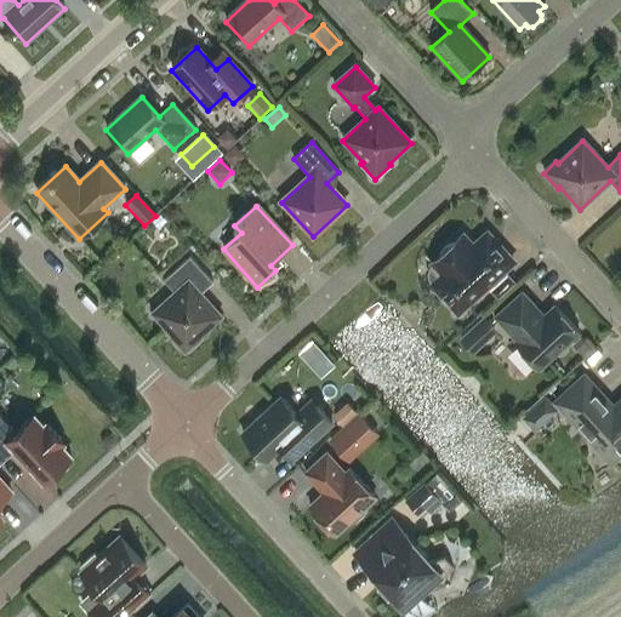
[(434,283),(432,285),(457,314),(513,263),(486,234),(473,247),(463,236),(432,264),(436,268),(433,272),(432,275),(433,279),(434,283)]
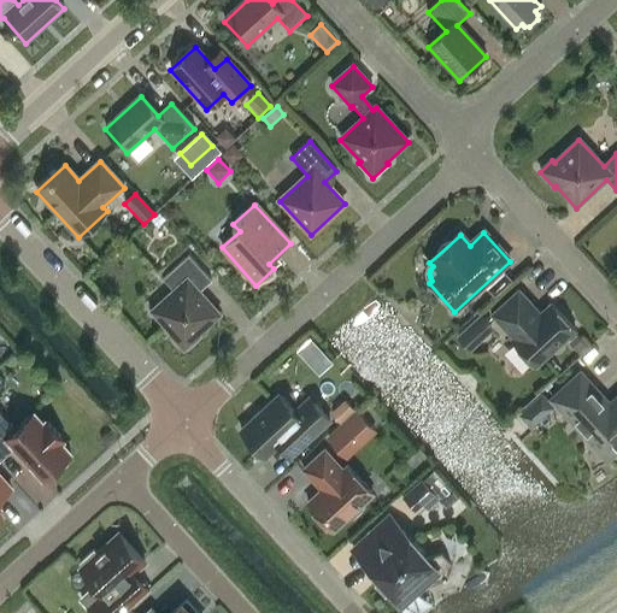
[(212,282),(189,257),(163,280),(175,293),(153,312),(172,334),(170,335),(183,351),(199,336),(197,335),(218,316),(199,294),(212,282)]
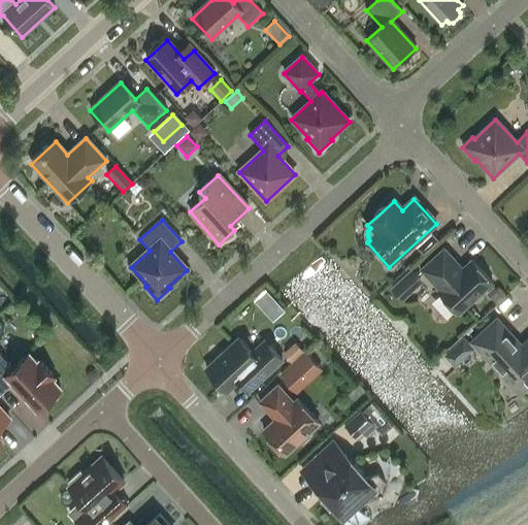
[(458,315),(492,284),(471,262),(462,270),(443,251),(422,271),(440,291),(438,293),(458,315)]
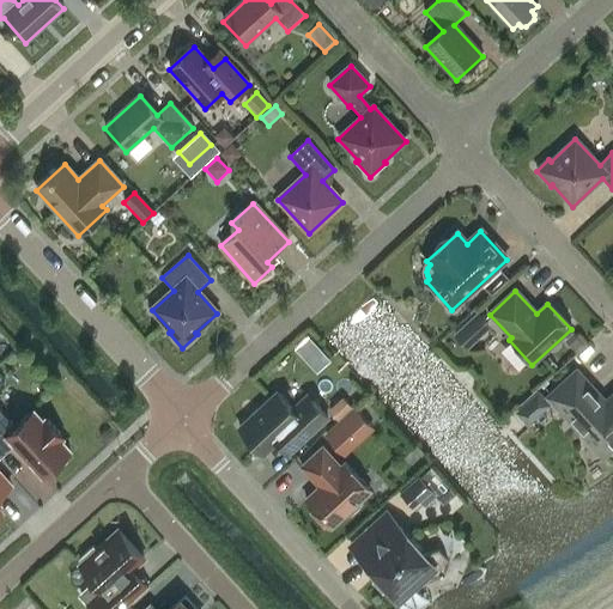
[(467,351),(491,329),(477,314),(454,335),(467,351)]
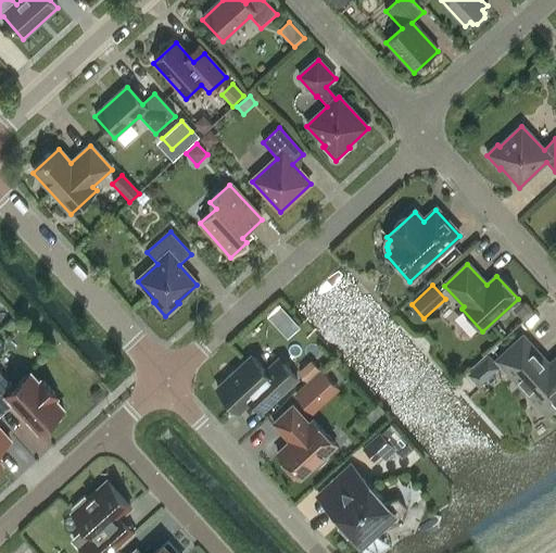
[(523,323),(531,316),(519,304),(513,311),(523,323)]
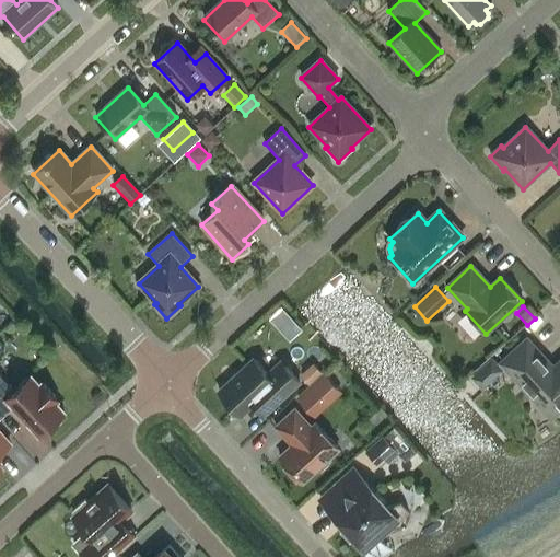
[(559,364),(552,371),(526,343),(503,364),(551,416),(553,414),(556,416),(559,412),(559,364)]
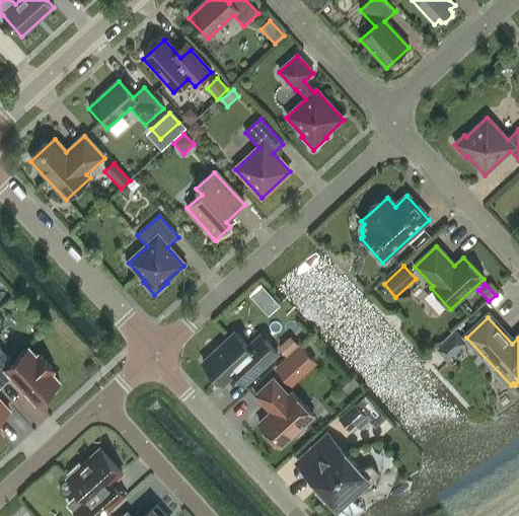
[(455,333),(436,350),(446,362),(466,344),(455,333)]
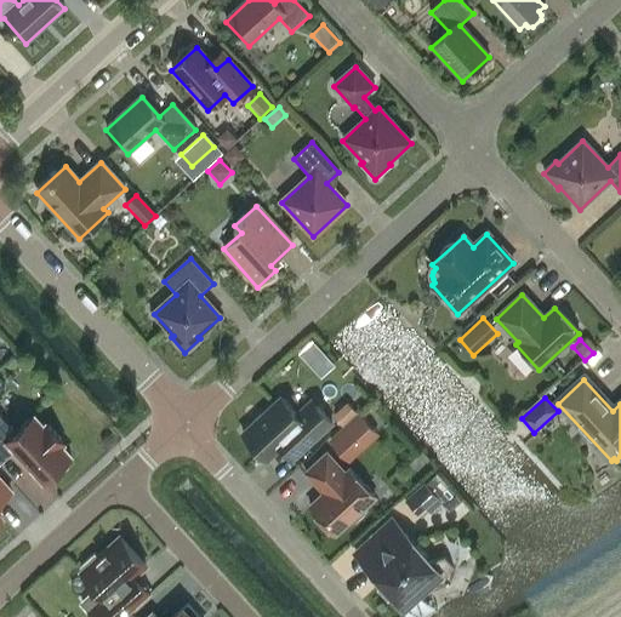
[(302,422),(280,399),(243,434),(267,461),(283,446),(295,458),(332,424),(317,409),(302,422)]
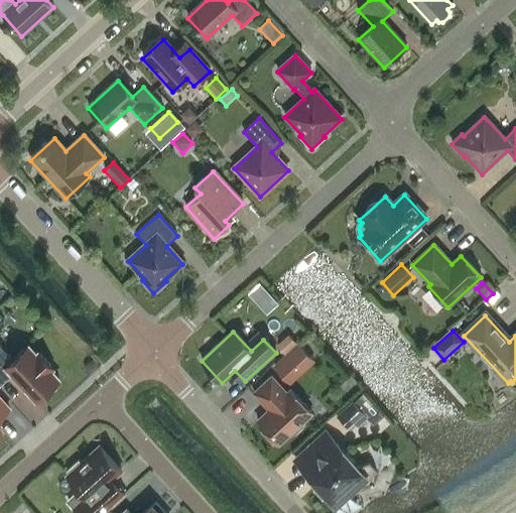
[(288,336),(276,347),(284,356),(297,345),(288,336)]
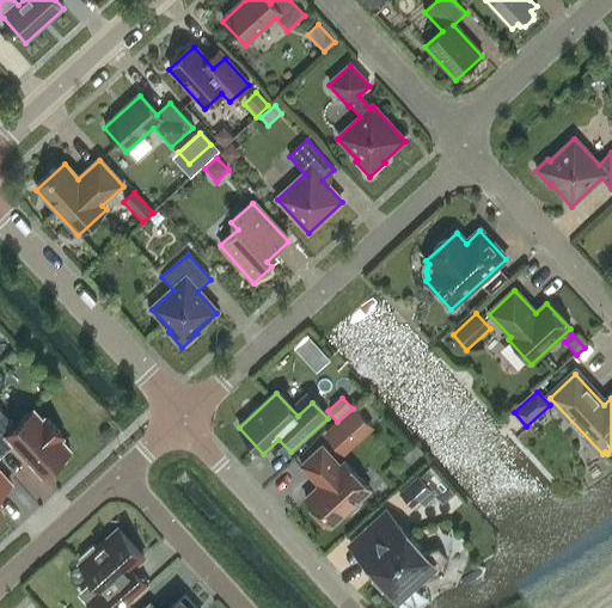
[(354,407),(324,435),(336,448),(365,421),(354,407)]
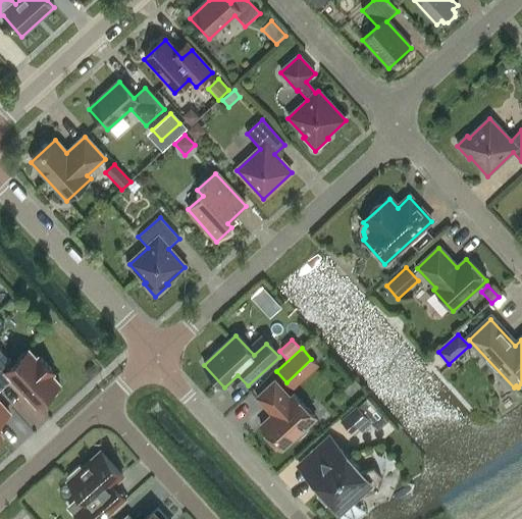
[(39,364),(31,356),(17,368),(5,355),(0,359),(0,387),(4,393),(16,382),(38,407),(44,402),(46,404),(56,395),(54,392),(59,387),(52,379),(54,377),(41,362),(39,364)]
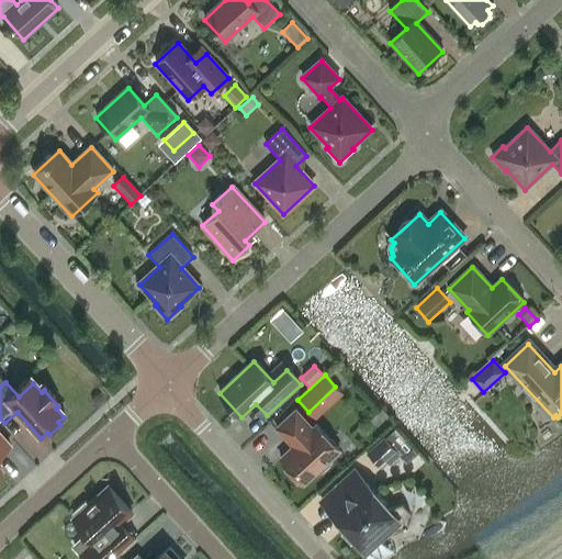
[(293,448),(280,459),(303,485),(315,474),(321,474),(329,467),(329,461),(339,451),(316,426),(312,431),(295,412),(276,429),(293,448)]
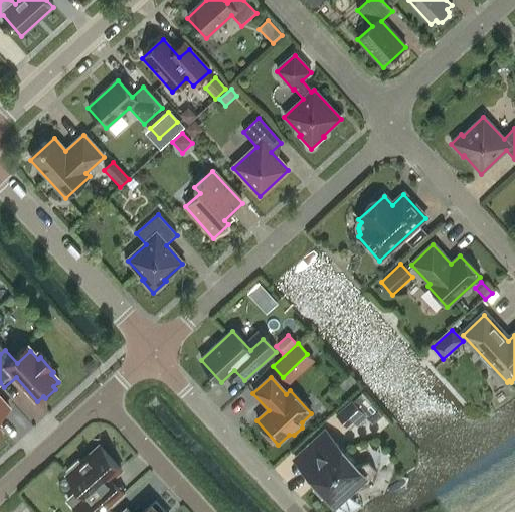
[(0,434),(2,433),(0,431),(0,417),(9,409),(0,399),(0,434)]
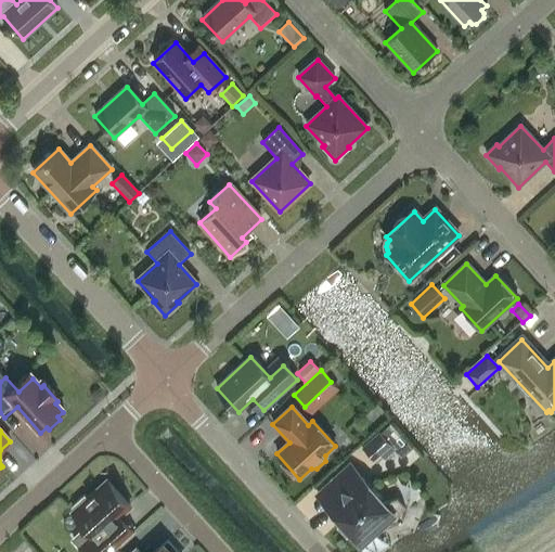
[(373,461),(378,456),(384,461),(395,451),(378,434),(362,449),(373,461)]
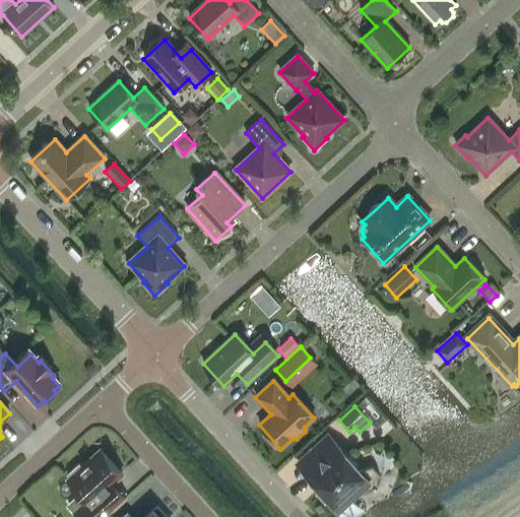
[(381,477),(372,468),(361,472),(328,437),(297,465),(318,489),(316,494),(324,503),(329,501),(335,509),(356,492),(360,495),(374,490),(375,491),(377,489),(376,488),(381,477)]
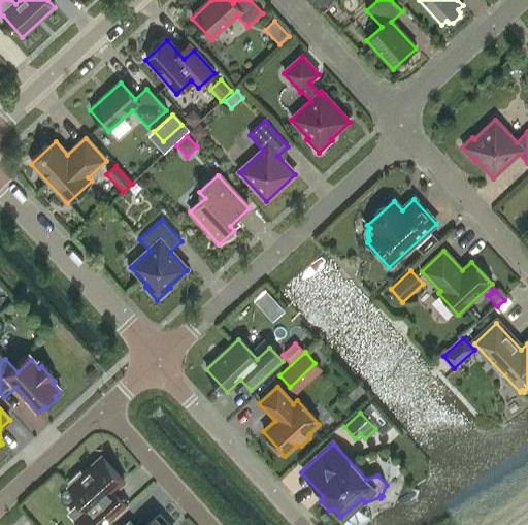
[(80,473),(69,484),(71,487),(69,489),(83,502),(78,506),(85,514),(77,521),(80,524),(106,524),(127,506),(113,492),(124,483),(101,459),(83,476),(80,473)]
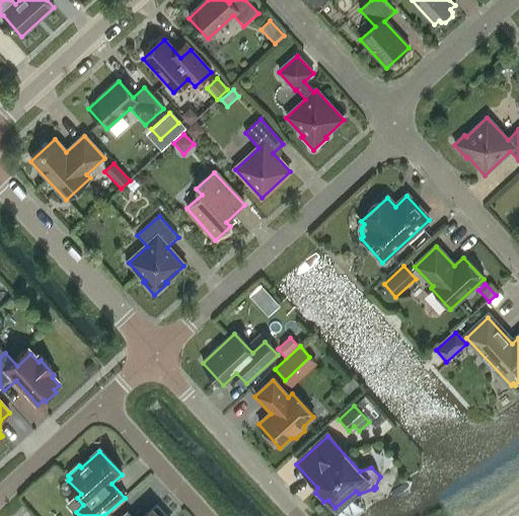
[(165,515),(157,507),(147,515),(165,515)]
